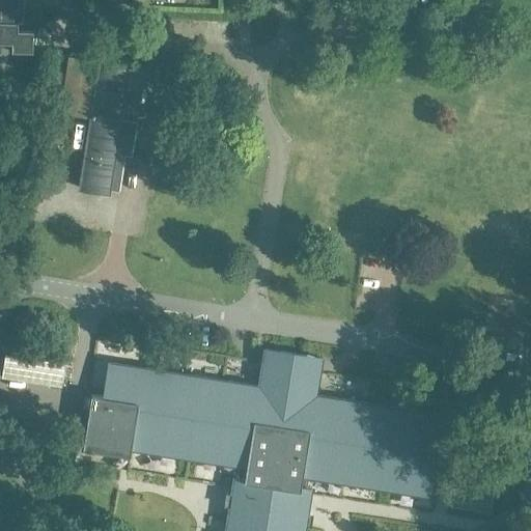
[(0,0),(0,44),(12,45),(11,53),(32,54),(33,33),(18,33),(18,24),(14,24),(14,10),(19,10),(18,0),(0,0)]
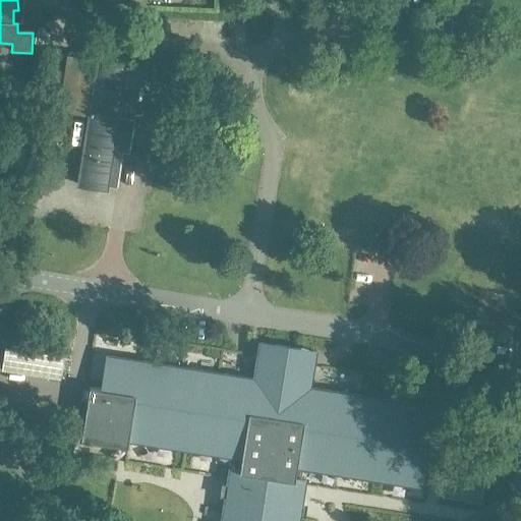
[(97,59),(75,186),(108,191),(109,187),(116,188),(122,153),(128,154),(134,119),(120,117),(128,64),(97,59)]
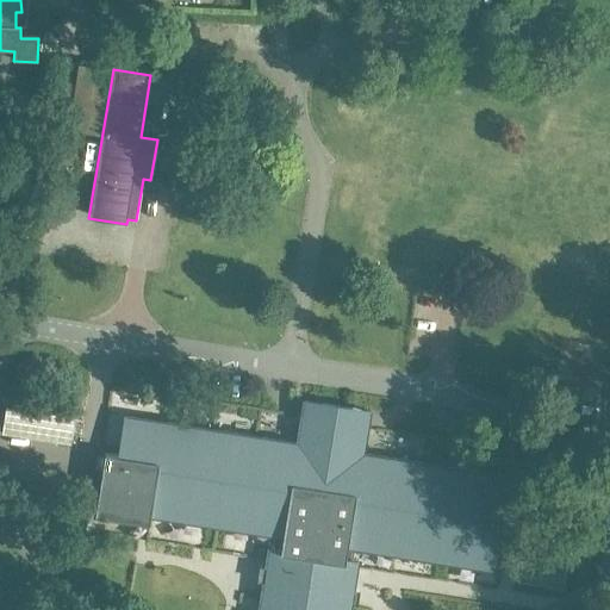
[(74,112),(66,101),(55,110),(63,120),(70,131),(81,122),(74,112)]
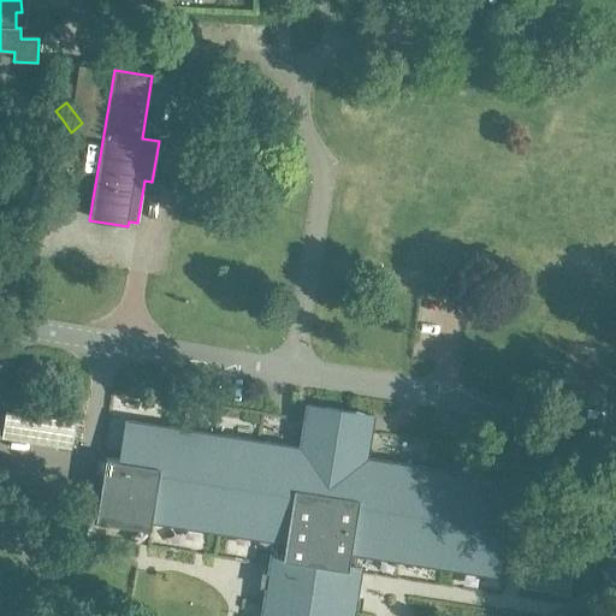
[(353,615),(359,579),(361,569),(348,568),(350,554),(493,576),(508,481),(367,458),(373,416),(307,406),(300,448),(129,421),(123,461),(106,458),(100,491),(95,521),(150,529),(152,522),(285,543),(283,557),(282,560),(277,558),(266,615),(353,615)]
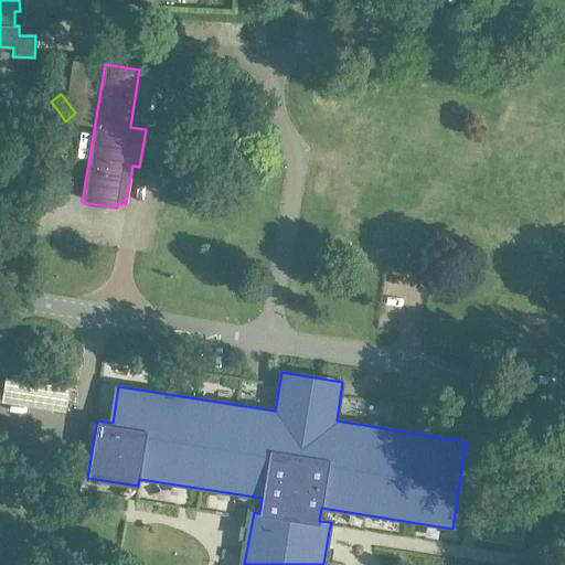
[(66,412),(70,387),(6,377),(1,402),(66,412)]
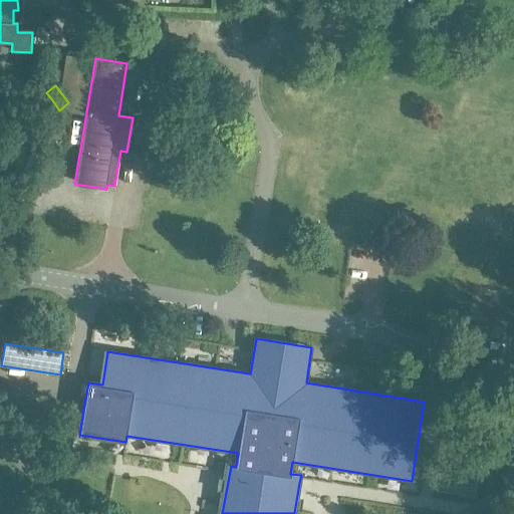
[(477,477),(441,471),(438,490),(474,496),(477,477)]
